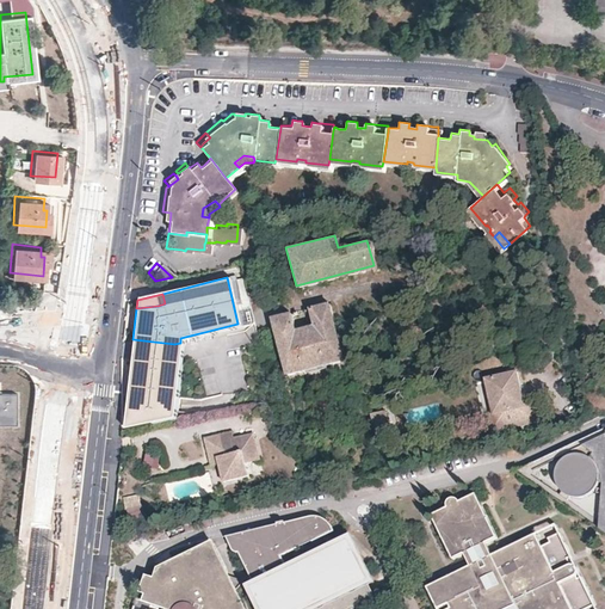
[(288,312),(269,317),(284,373),(340,357),(326,301),(307,307),(310,324),(292,328),(288,312)]
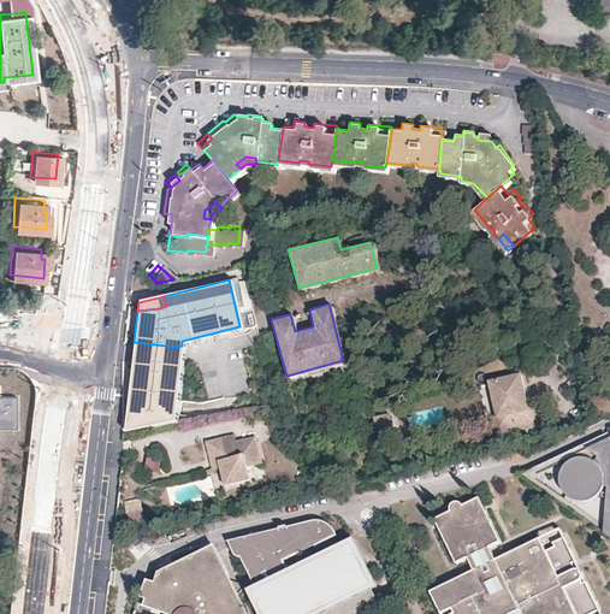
[(179,365),(182,346),(176,347),(134,342),(131,360),(179,365)]
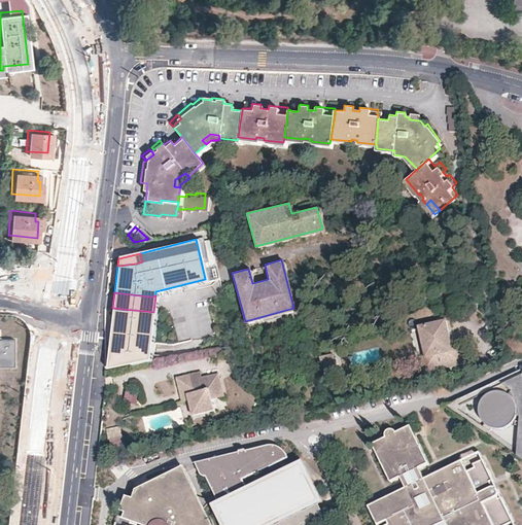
[(148,360),(153,312),(112,308),(107,359),(129,362),(129,364),(148,360)]
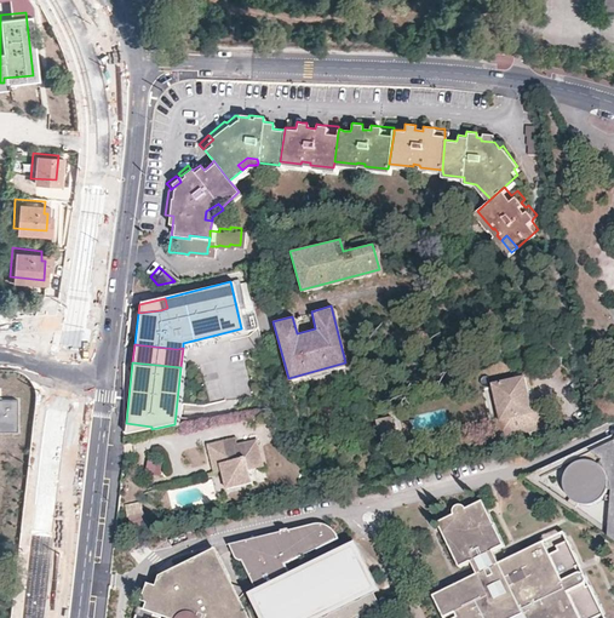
[(528,408),(521,375),(487,382),(494,416),(495,421),(501,418),(505,435),(544,427),(540,406),(528,408)]
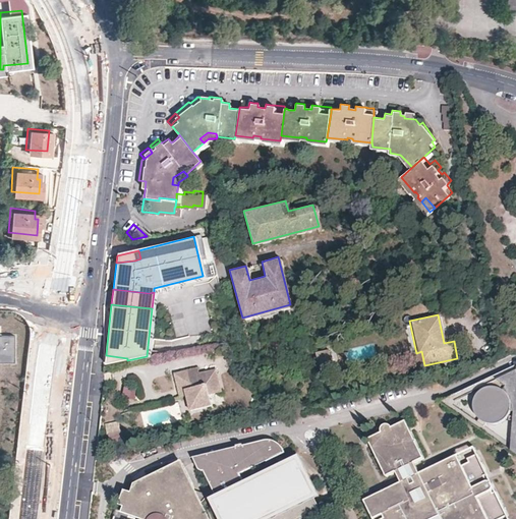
[(0,361),(10,361),(9,334),(0,334),(0,361)]
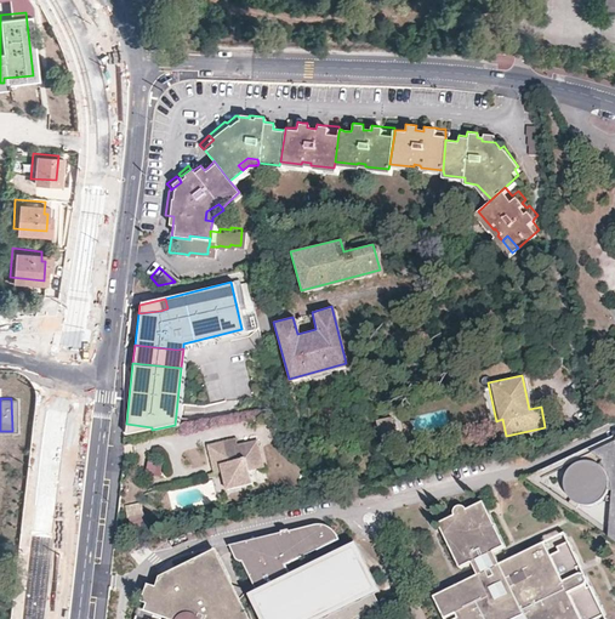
[(374,419),(379,443),(393,439),(388,415),(374,419)]
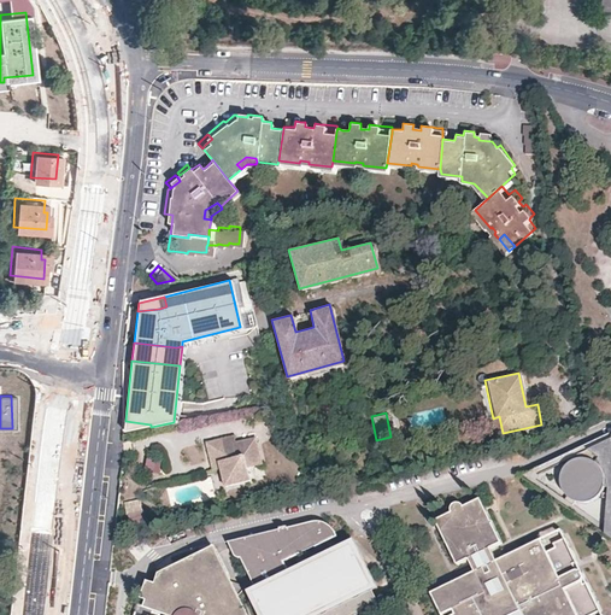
[(499,416),(493,419),(492,414),(486,415),(492,435),(503,433),(499,416)]
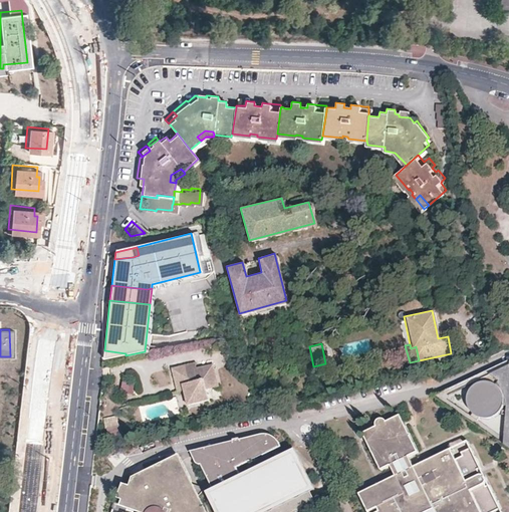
[(103,359),(125,355),(125,353),(104,350),(103,359)]
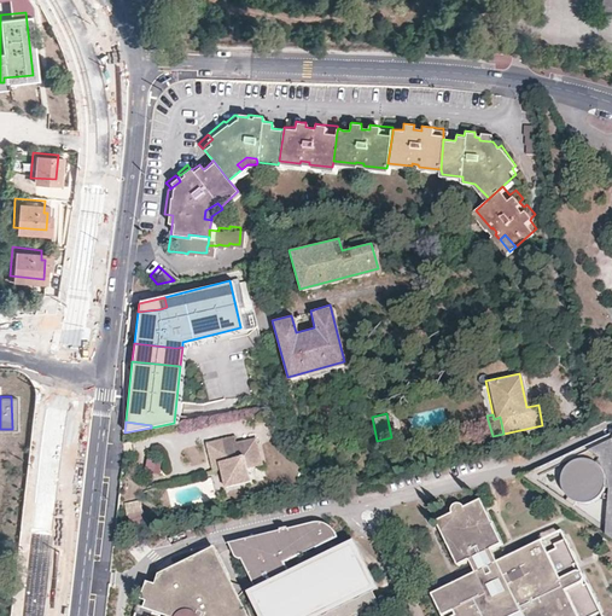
[(216,462),(219,468),(222,486),(248,480),(244,463),(257,460),(250,436),(233,441),(229,442),(227,435),(203,441),(209,463),(216,462)]
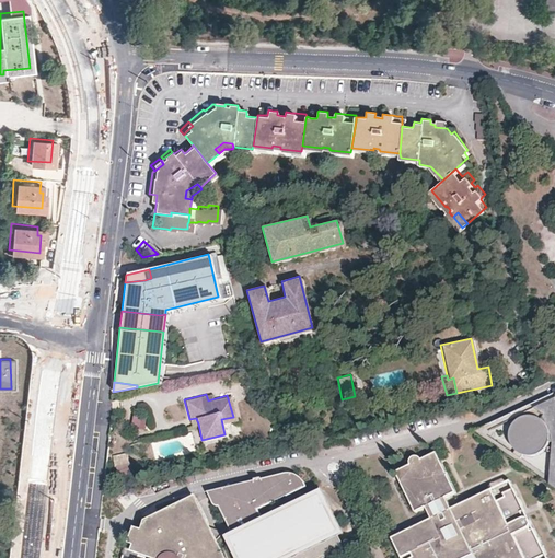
[(554,394),(550,395),(518,410),(517,413),(512,415),(508,418),(506,421),(504,426),(503,432),(503,438),(505,443),(509,449),(508,451),(516,456),(517,453),(521,454),(525,454),(529,453),(532,452),(535,450),(539,448),(541,444),(542,441),(543,439),(546,440),(543,474),(551,478),(554,479),(554,394)]
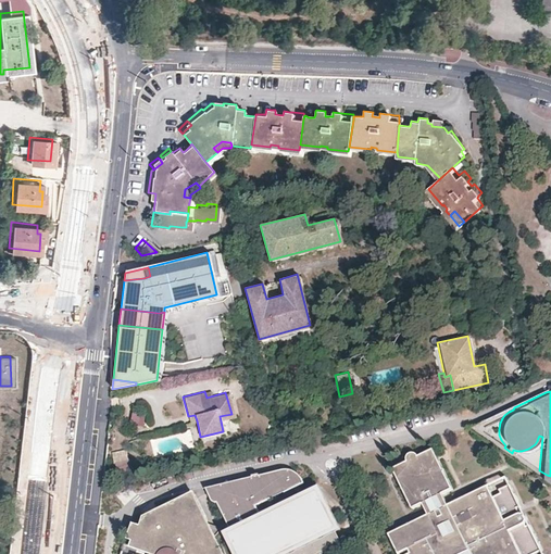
[(139,427),(142,416),(129,413),(127,424),(139,427)]
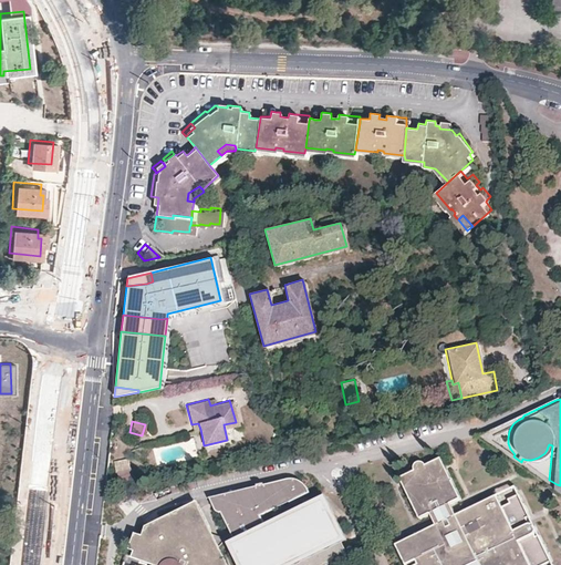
[(6,434),(0,437),(0,479),(19,473),(6,434)]
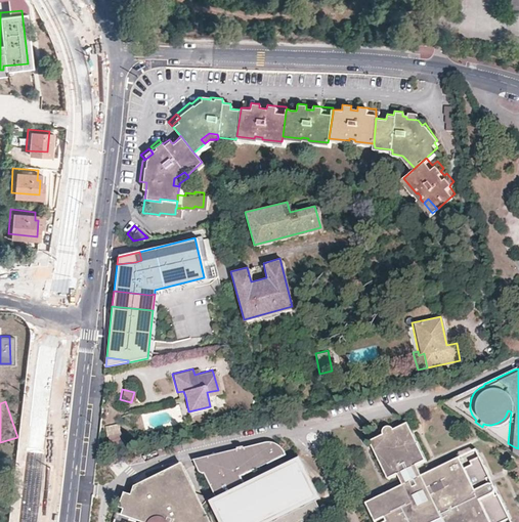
[(394,474),(413,465),(423,460),(422,457),(407,429),(403,421),(388,429),(384,431),(365,439),(369,445),(385,478),(394,474)]
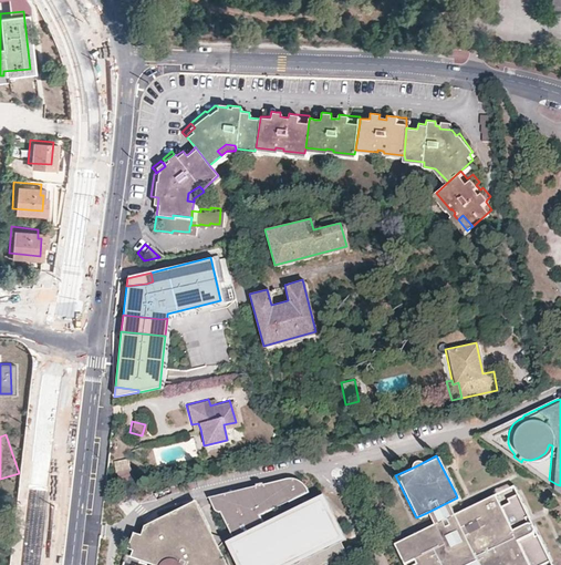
[(124,459),(108,463),(113,481),(130,476),(124,459)]
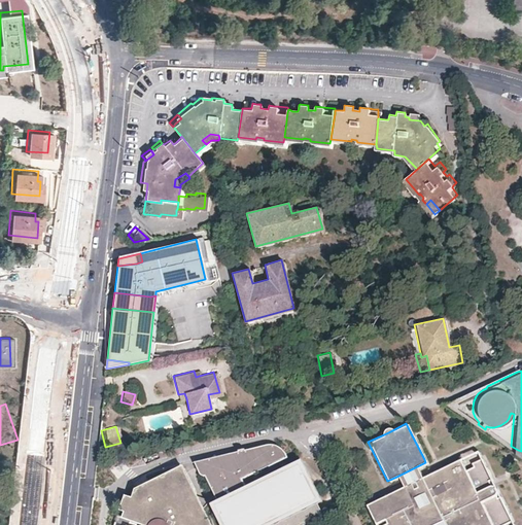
[(252,471),(266,464),(273,461),(284,455),(280,447),(276,445),(270,444),(266,443),(242,450),(241,448),(189,461),(196,474),(199,475),(201,475),(213,499),(216,498),(218,497),(225,494),(230,492),(243,485),(240,478),(252,471)]
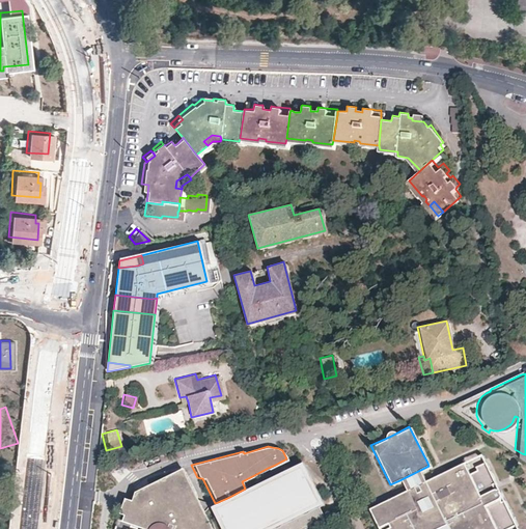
[(525,454),(522,453),(515,449),(514,456),(525,464),(525,454)]
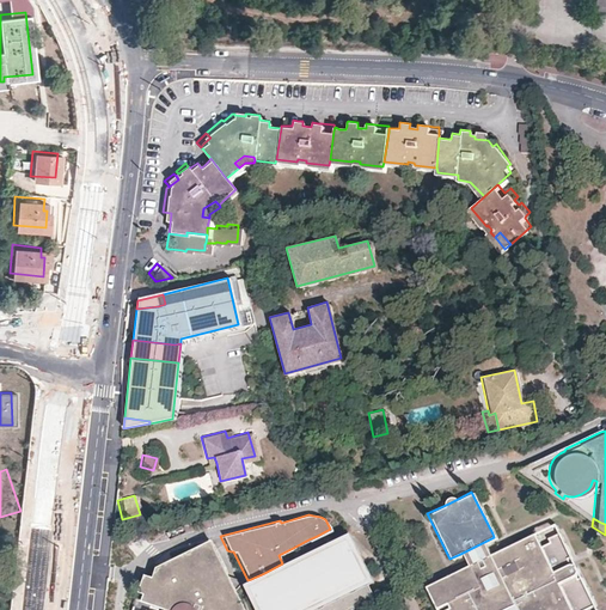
[(257,609),(319,609),(320,609),(352,595),(365,587),(369,585),(374,583),(349,531),(313,549),(282,563),(267,572),(262,574),(253,578),(251,579),(248,580),(244,583),(257,609)]
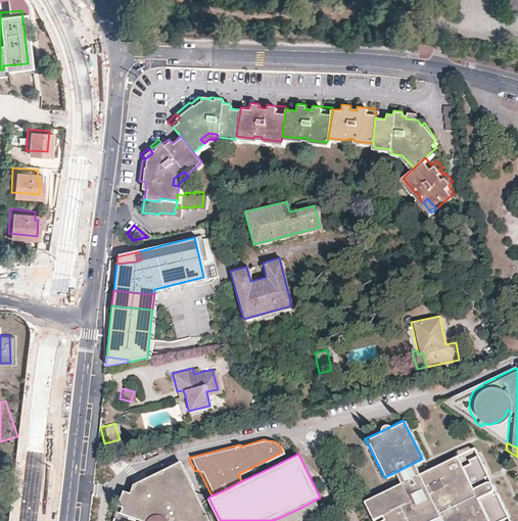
[(490,520),(505,514),(488,480),(486,476),(475,454),(466,459),(467,462),(464,464),(460,465),(455,455),(433,466),(417,473),(398,483),(383,490),(368,499),(362,502),(370,520),(373,520),(374,520),(373,518),(377,516),(380,515),(380,516),(381,519),(376,520),(490,520)]
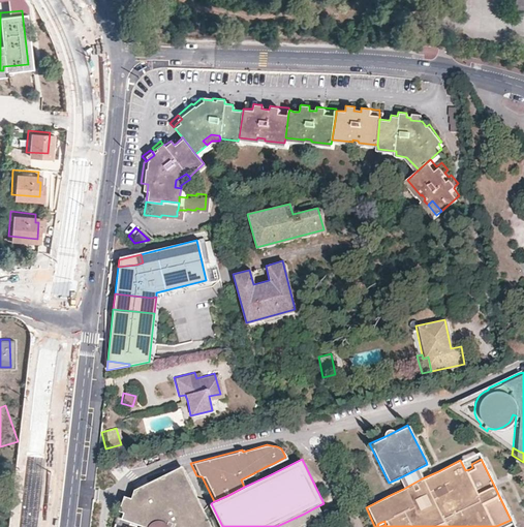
[(418,471),(417,469),(398,478),(399,482),(401,485),(403,489),(422,478),(418,471)]
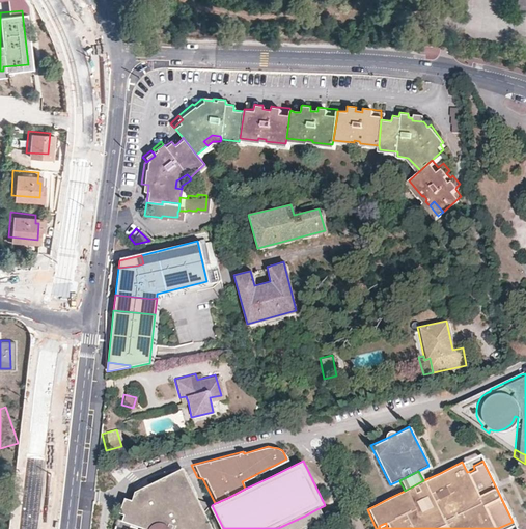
[(203,528),(196,512),(193,506),(190,499),(183,485),(177,475),(139,494),(136,496),(133,502),(126,500),(119,520),(134,524),(133,527),(132,528),(203,528)]
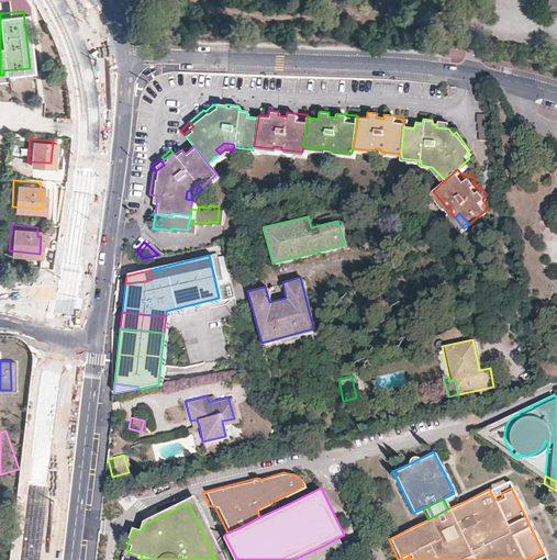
[(203,527),(201,528),(204,536),(208,542),(211,540),(214,536),(216,533),(209,529),(203,527)]
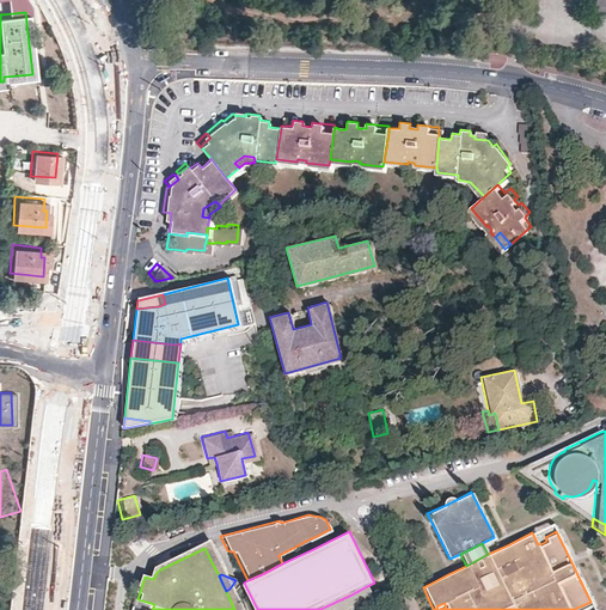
[(344,609),(369,597),(365,587),(352,595),(320,609),(319,609),(344,609)]
